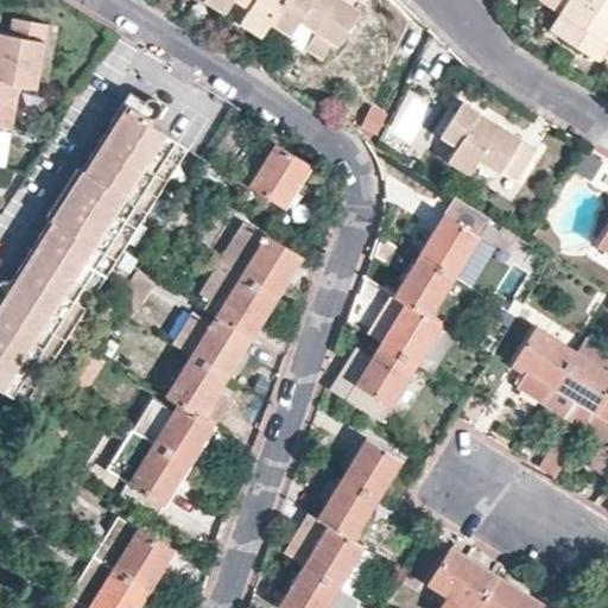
[(227,16),(238,0),(236,0),(208,0),(207,1),(227,16)]
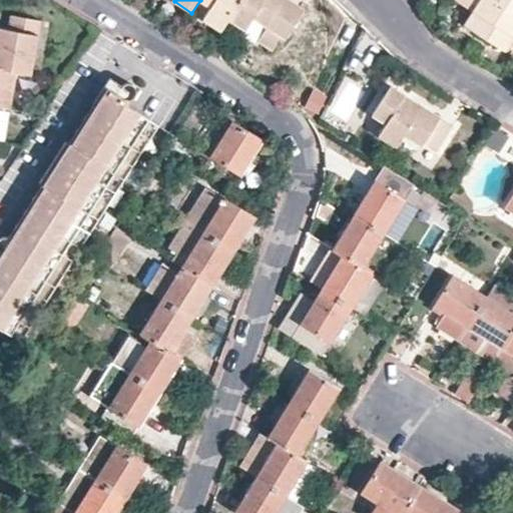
[(205,21),(223,32),(231,20),(243,0),(199,0),(200,0),(212,8),(205,21)]
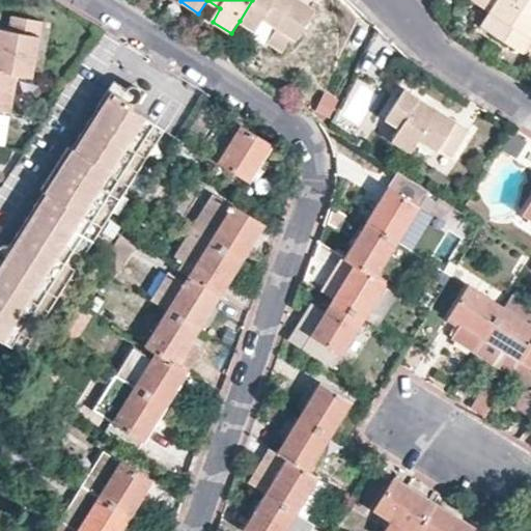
[(252,0),(240,21),(258,32),(267,21),(280,29),(273,42),(285,50),(304,21),(291,14),(299,2),(296,0),(252,0)]
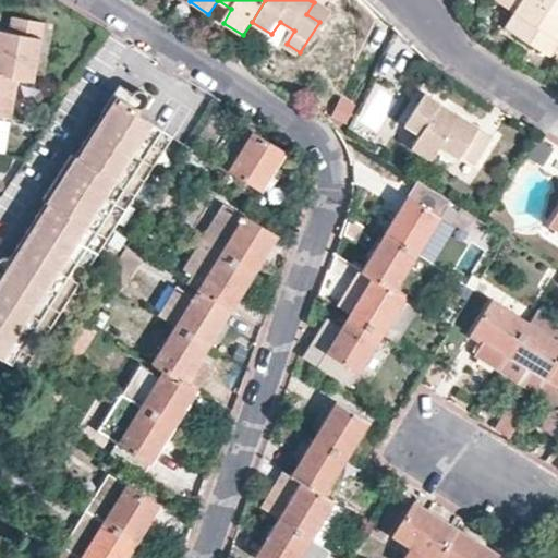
[(556,38),(557,34),(557,12),(537,0),(496,0),(506,5),(511,0),(518,4),(504,26),(532,45),(542,29),(556,38)]
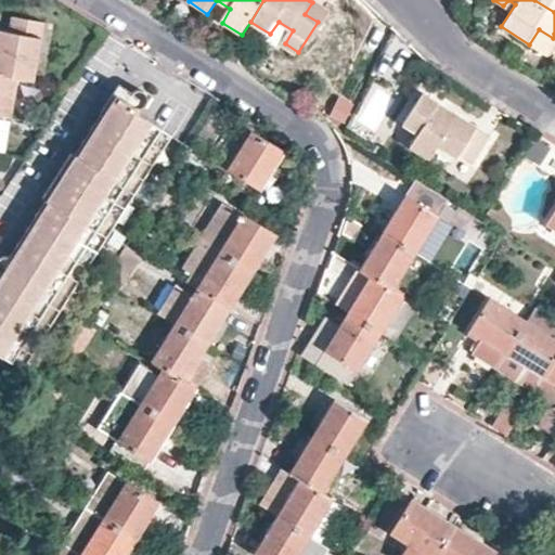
[(554,0),(534,0),(554,12),(554,0)]
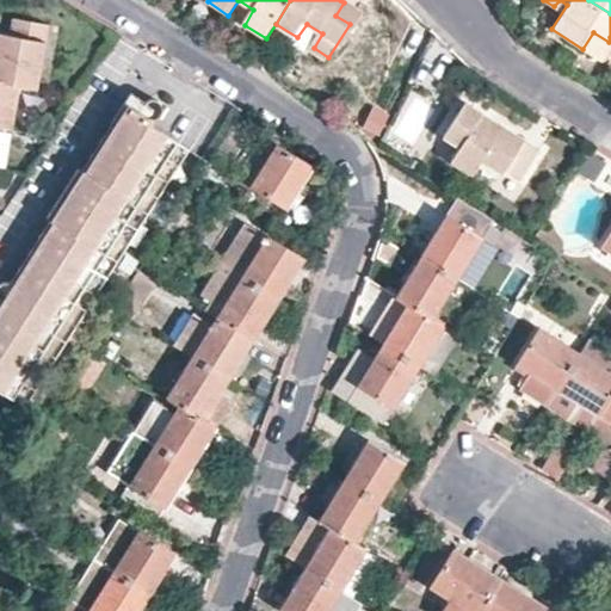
[(0,74),(19,78),(39,80),(47,23),(11,19),(8,37),(0,36),(0,74)]
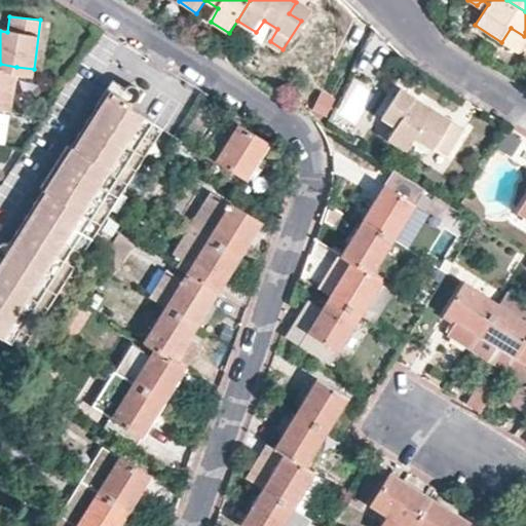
[(0,101),(12,103),(16,67),(0,64),(0,101)]
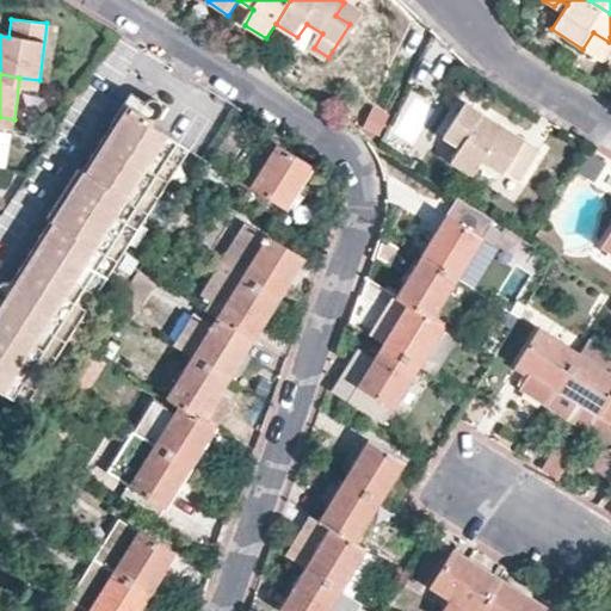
[(144,104),(146,102),(130,92),(110,123),(112,125),(82,171),(79,170),(48,216),(50,217),(10,283),(11,285),(13,289),(13,292),(11,296),(10,300),(5,301),(1,301),(0,301),(0,358),(16,332),(6,325),(25,294),(49,308),(160,129),(154,124),(160,115),(156,117),(153,117),(148,115),(144,112),(143,109),(144,104)]
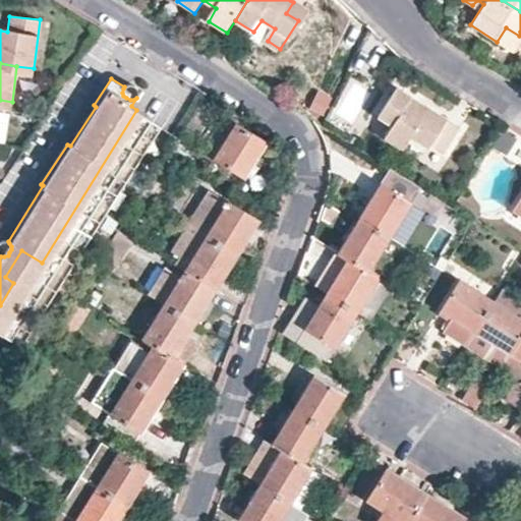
[(126,84),(124,87),(123,89),(122,93),(123,96),(126,98),(130,100),(133,100),(136,98),(138,95),(138,90),(136,87),(135,84),(131,82),(128,83),(126,84)]
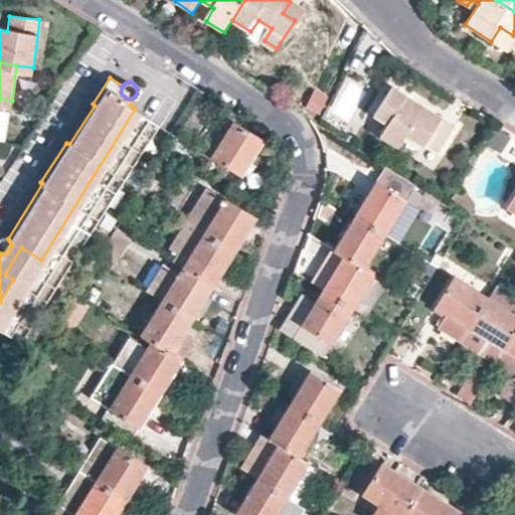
[(411,109),(416,103),(393,89),(374,118),(388,126),(380,139),(397,150),(405,137),(437,157),(455,128),(423,108),(419,113),(411,109)]
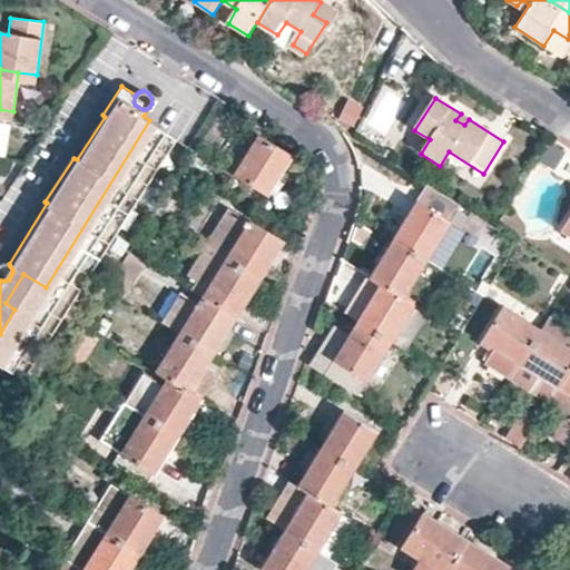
[(355,129),(365,108),(349,100),(338,121),(355,129)]
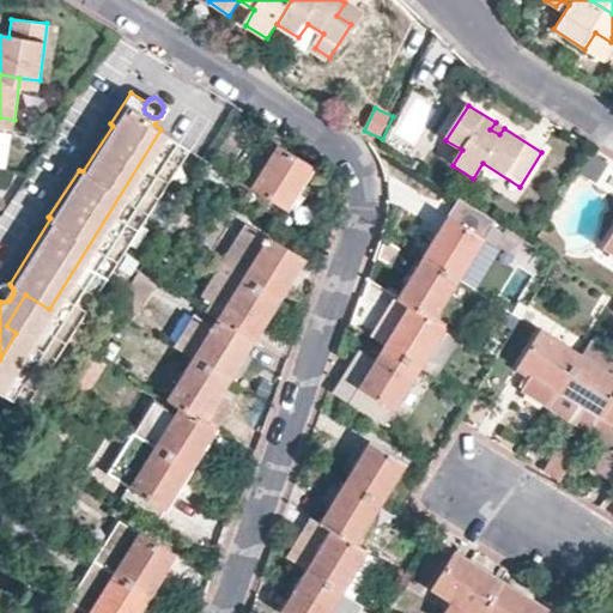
[(504,128),(496,122),(490,129),(499,134),(504,128)]
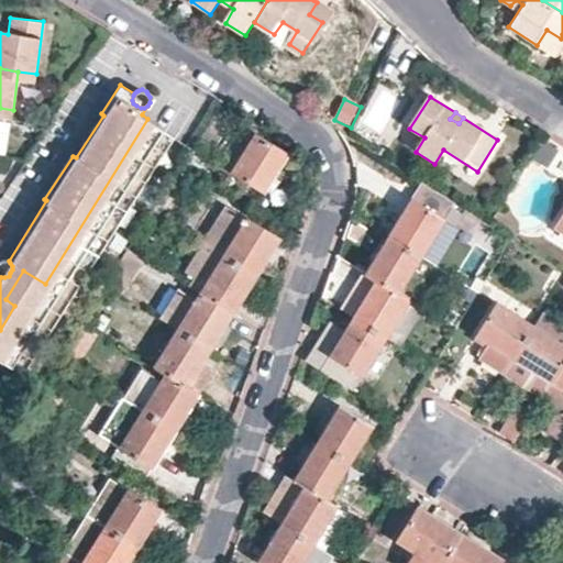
[(173,135),(147,119),(45,284),(23,271),(6,299),(14,306),(0,330),(0,360),(22,374),(173,135)]
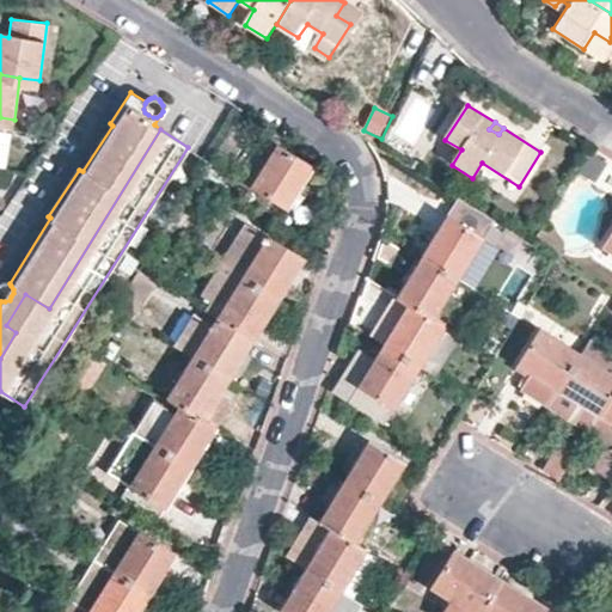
[(243,199),(269,214),(276,202),(286,207),(310,166),(265,138),(242,172),(255,181),(243,199)]
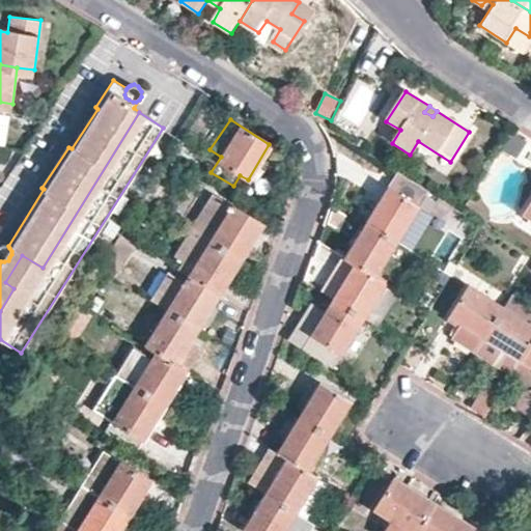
[(210,149),(199,165),(211,172),(221,157),(210,149)]
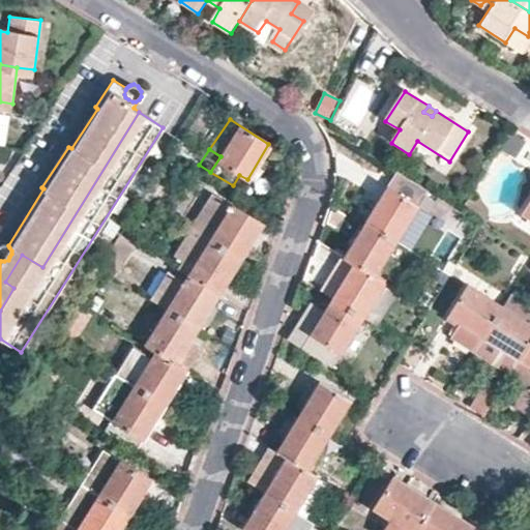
[(364,221),(395,239),(415,207),(427,189),(395,171),(364,221)]
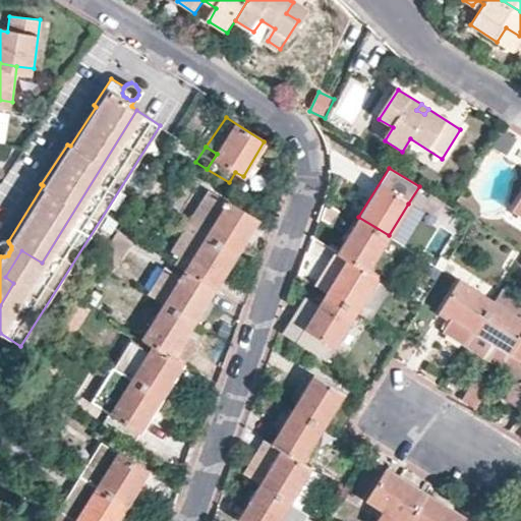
[(169,182),(155,173),(141,193),(157,203),(169,182)]
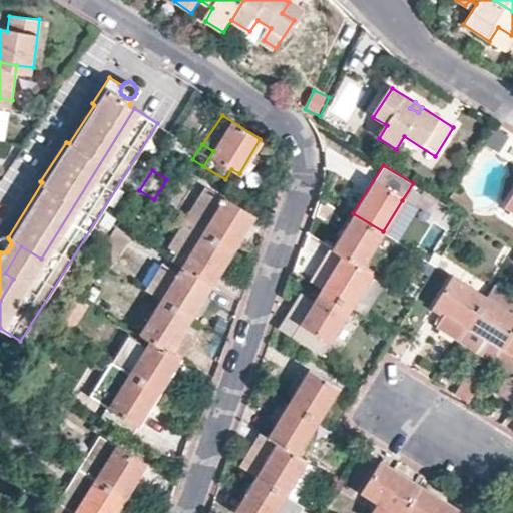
[(186,220),(232,249),(252,216),(207,187),(186,220)]
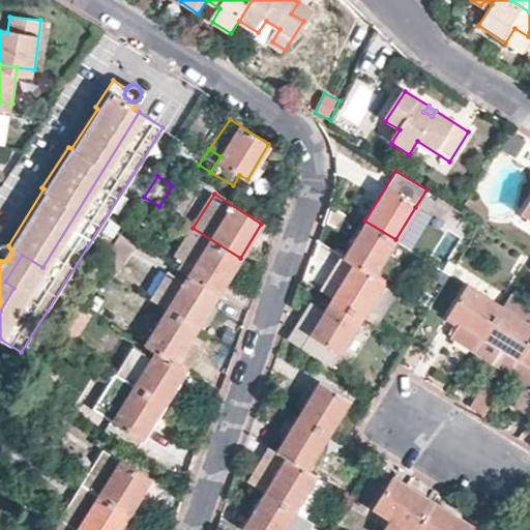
[(151,219),(159,206),(144,197),(136,210),(151,219)]
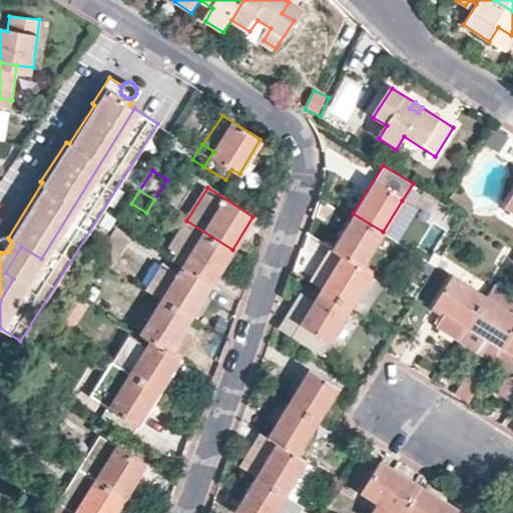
[(383,231),(397,240),(416,209),(402,200),(383,231)]
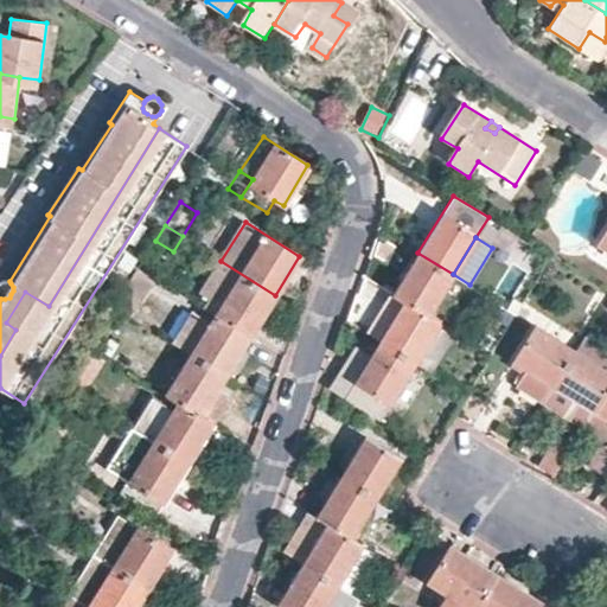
[(417,253),(391,292),(428,314),(453,274),(417,253)]
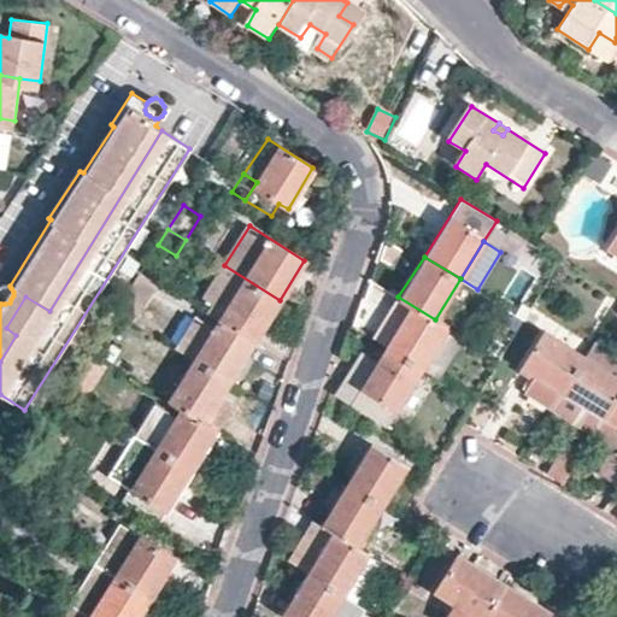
[(257,339),(280,300),(224,265),(205,293),(215,299),(209,309),(257,339)]
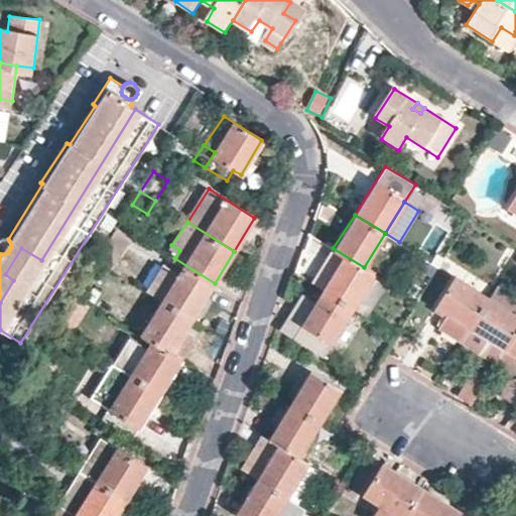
[(9,241),(8,239),(6,238),(4,238),(1,239),(0,239),(0,254),(1,254),(4,254),(8,253),(9,250),(11,247),(11,244),(9,241)]
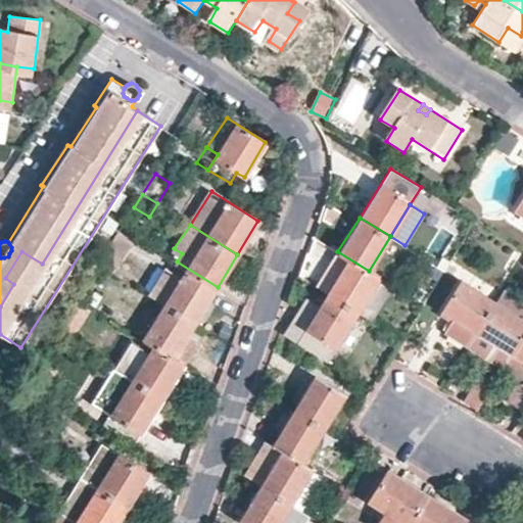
[(328,293),(358,313),(378,277),(369,271),(337,251),(317,286),(328,293)]
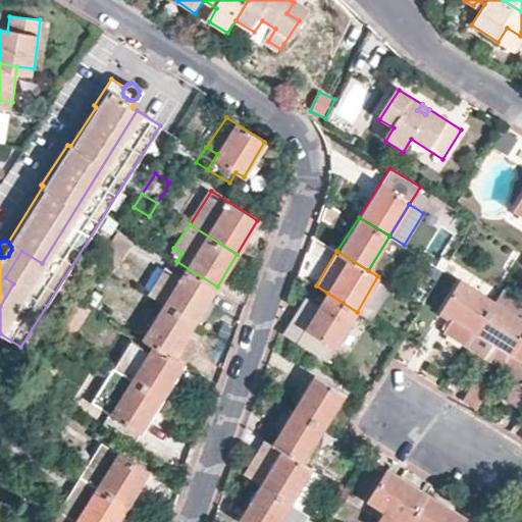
[(217,286),(176,261),(169,257),(148,292),(164,302),(195,321),(217,286)]
